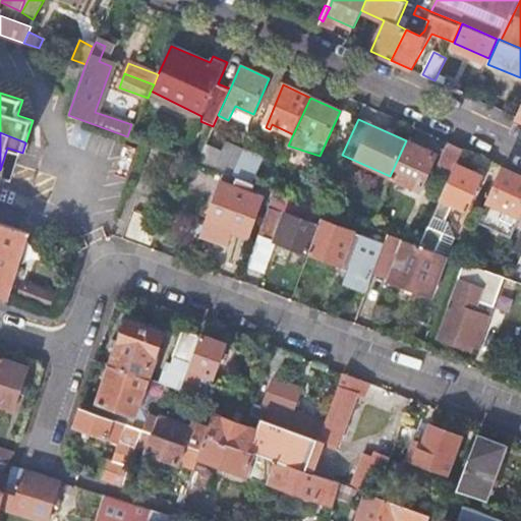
[(437,155),(406,140),(390,176),(420,190),(437,155)]
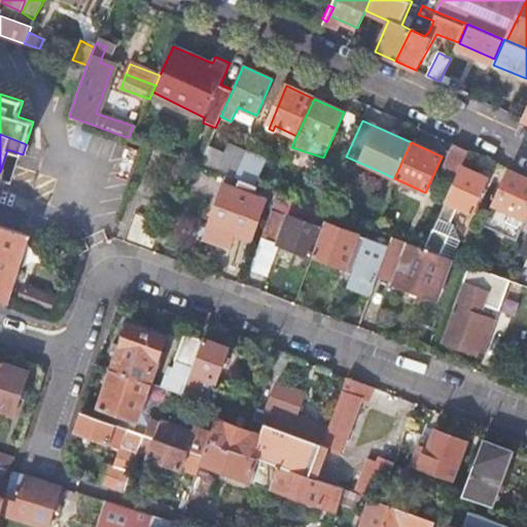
[(207,147),(199,166),(235,179),(247,151),(230,143),(224,154),(207,147)]
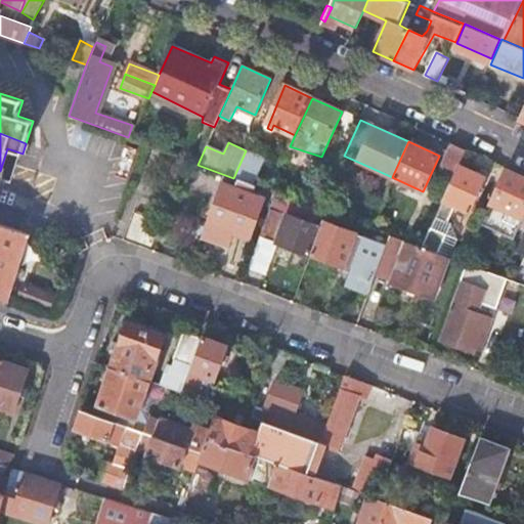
[(467,151),(451,144),(440,168),(455,175),(460,166),(467,151)]
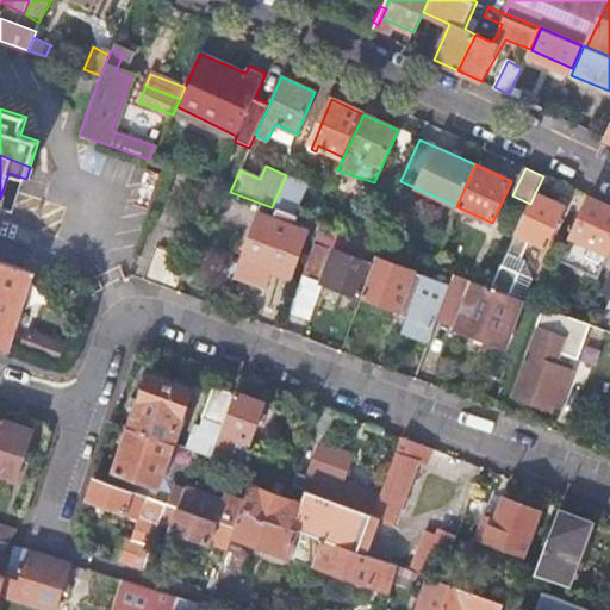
[(272,207),(277,209),(296,216),(311,181),(288,169),(286,175),(272,207)]
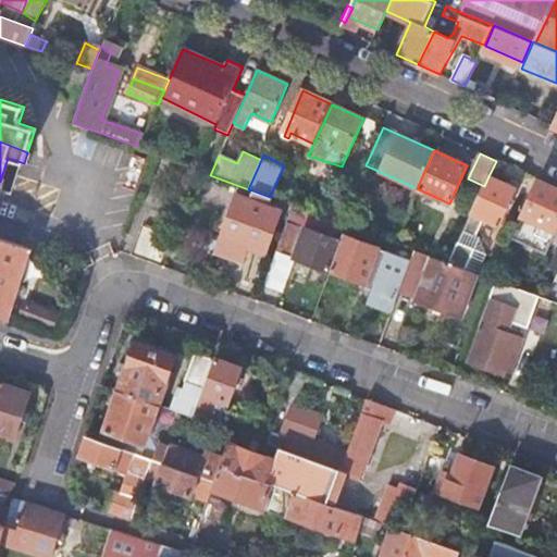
[(479,274),(486,256),(481,238),(475,235),(483,218),(499,224),(516,189),(489,176),(484,186),(449,263),(479,274)]
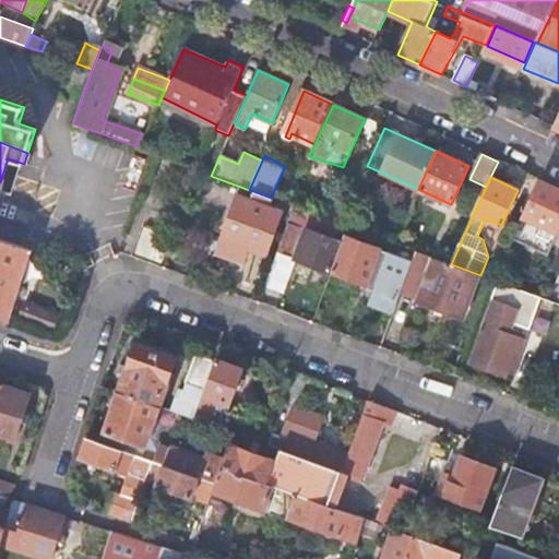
[(558,228),(558,189),(540,180),(514,238),(535,248),(545,227),(557,233),(558,228)]
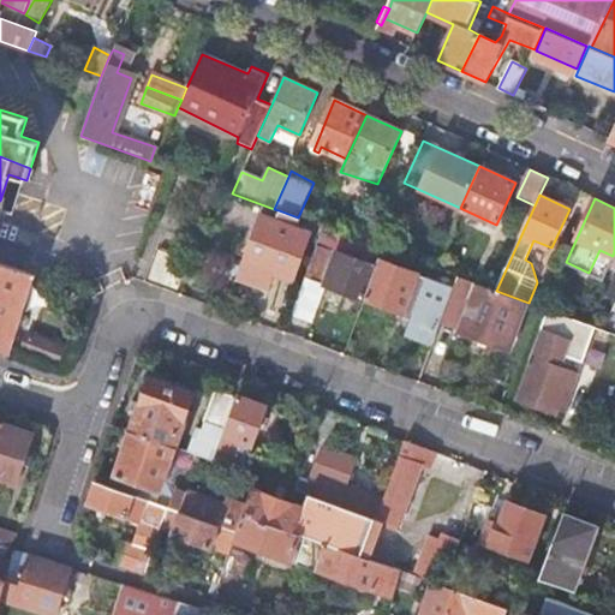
[(372,206),(358,239),(376,245),(389,216),(390,214),(372,206)]
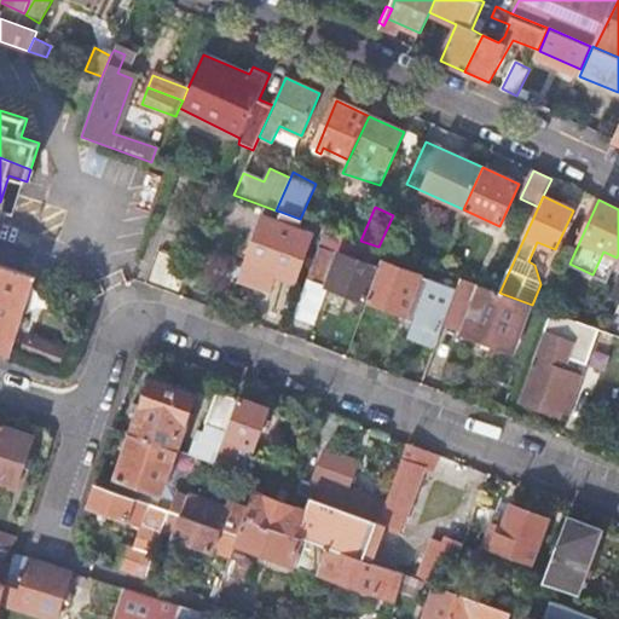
[(312,236),(322,239),(327,229),(318,226),(313,224),(311,232),(298,227),(300,219),(281,212),(277,221),(261,215),(239,278),(271,290),(277,273),(295,281),(312,236)]
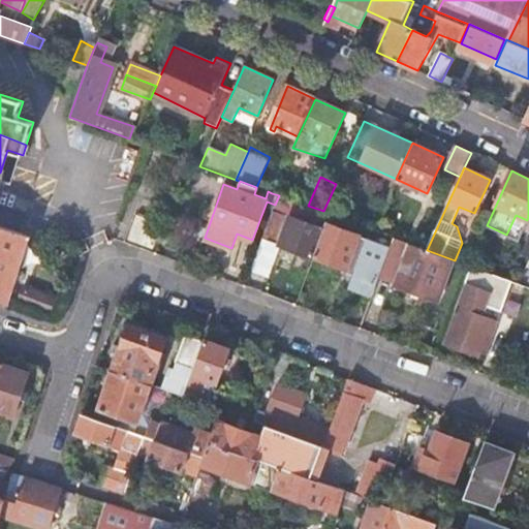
[(275,205),(262,238),(275,242),(291,199),(279,195),(275,205)]
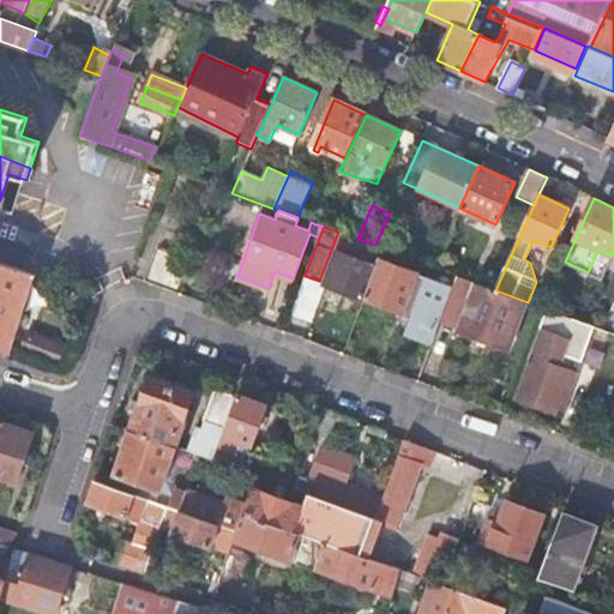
[(325,284),(365,299),(377,265),(337,251),(325,284)]
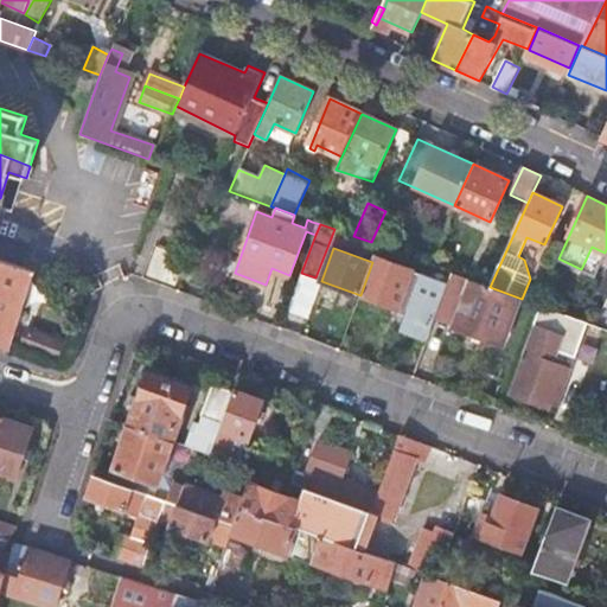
[(403,326),(429,336),(435,318),(448,283),(375,256),(372,262),(360,295),(398,308),(401,304),(410,307),(403,326)]
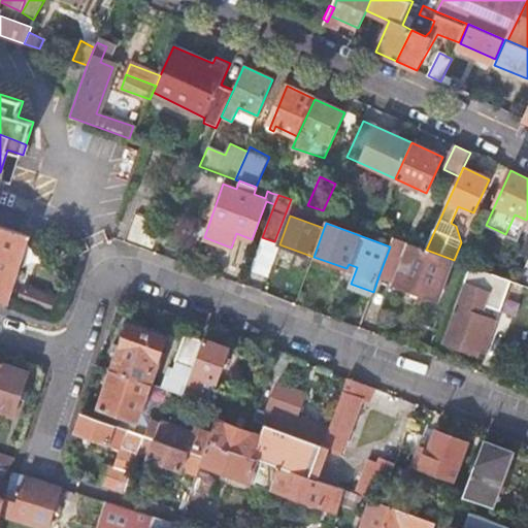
[(0,300),(9,303),(31,235),(0,225),(0,300)]
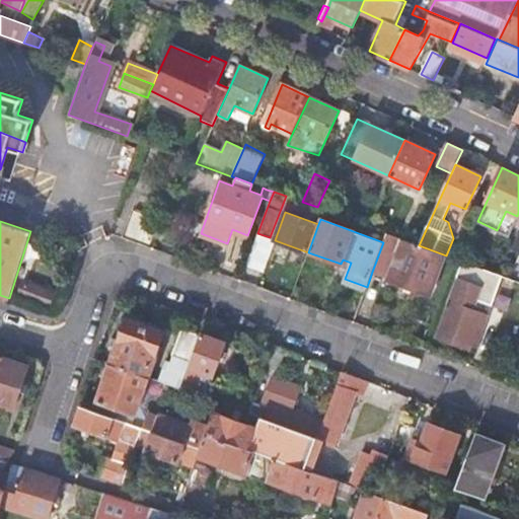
[(383,242),(372,272),(432,294),(446,255),(419,245),(386,233),(383,242)]
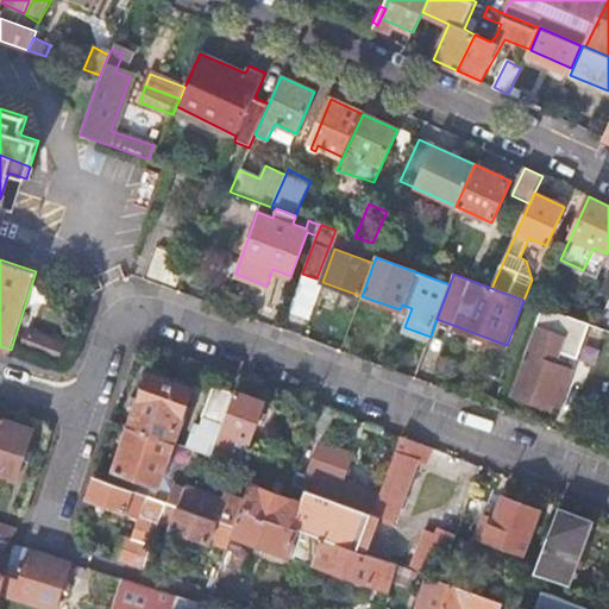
[(576,319),(598,327),(608,305),(608,302),(608,294),(591,287),(576,319)]
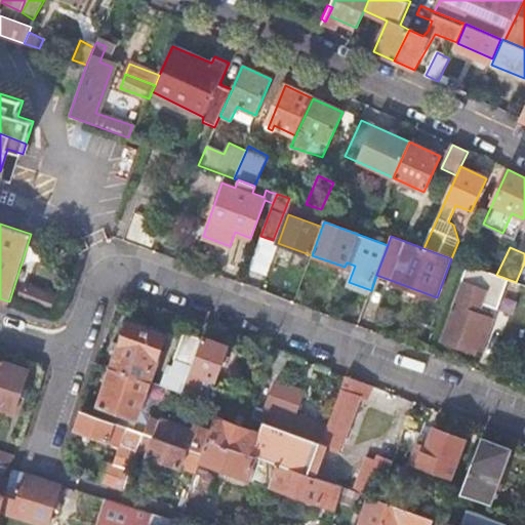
[(510,316),(521,284),(516,282),(496,275),(468,265),(444,340),(476,352),(478,348),(484,350),(492,325),(486,323),(488,317),(473,312),(478,286),(502,295),(496,312),(510,316)]
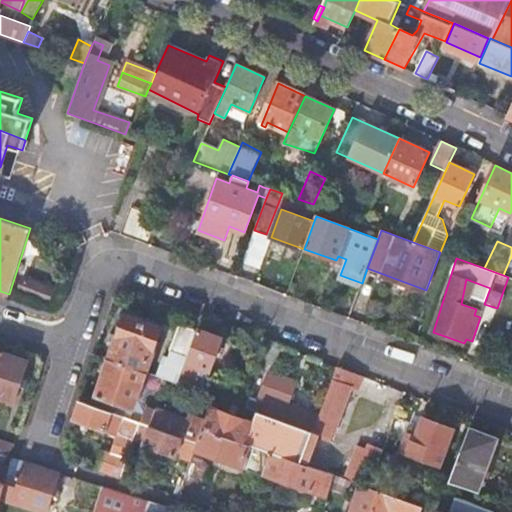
[(57,286),(24,273),(17,291),(51,303),(57,286)]
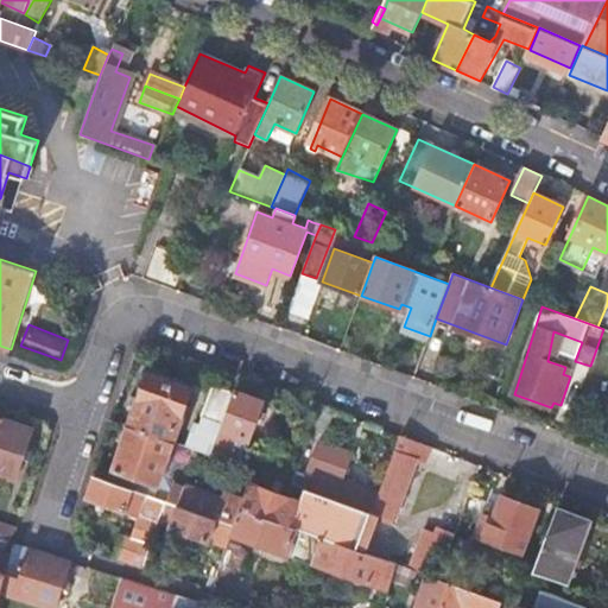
[(149,375),(131,428),(173,442),(177,434),(183,435),(190,416),(184,415),(191,391),(149,375)]
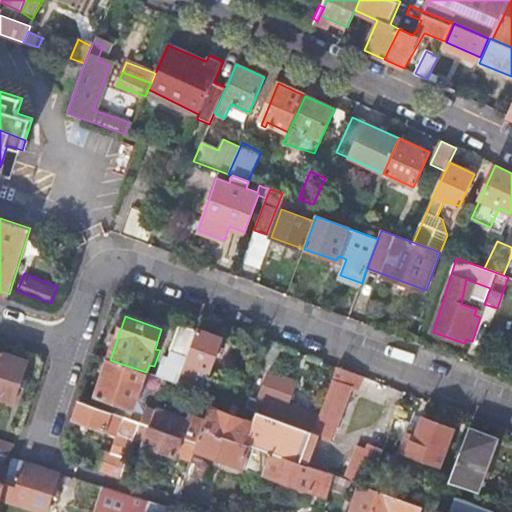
[(167,380),(178,384),(186,362),(197,331),(179,324),(168,359),(164,357),(157,376),(167,380)]
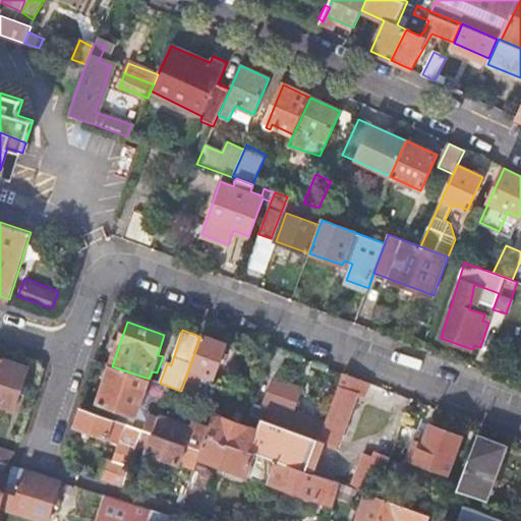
[(189,368),(200,371),(214,377),(225,344),(200,337),(189,368)]
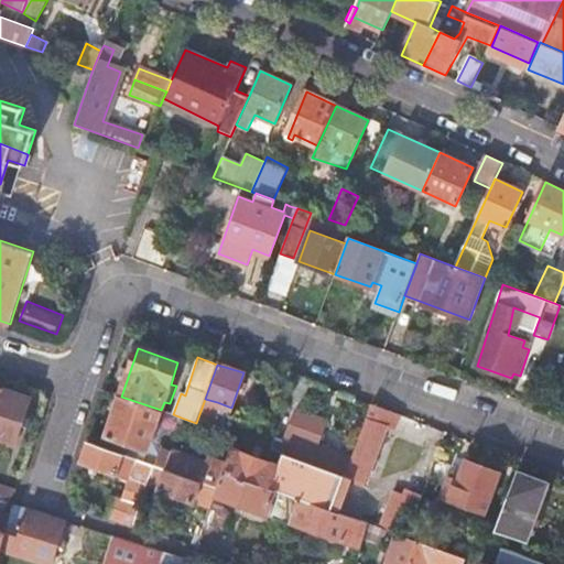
[(32,399),(0,388),(0,440),(17,445),(32,399)]
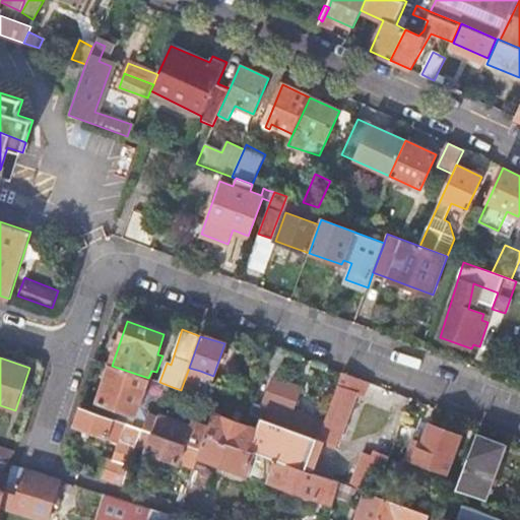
[(99,404),(101,405),(135,417),(148,378),(112,366),(99,404)]
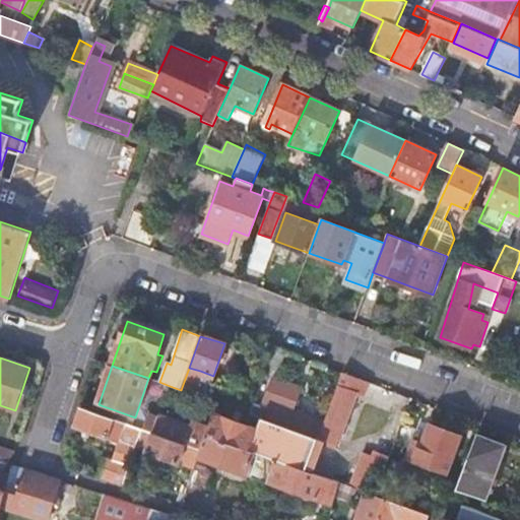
[(181,390),(192,394),(200,371),(189,368),(181,390)]
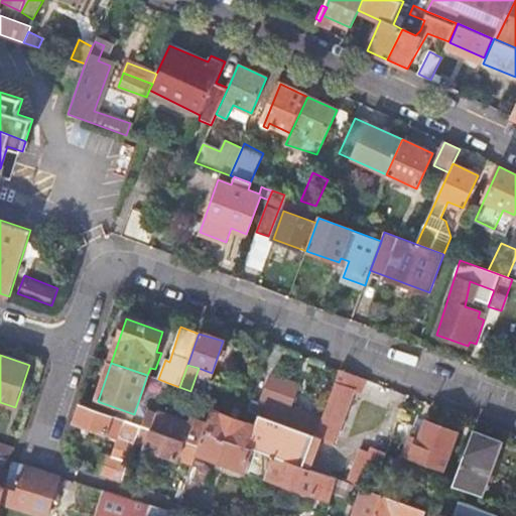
[(321,421),(315,435),(335,442),(354,389),(360,391),(365,379),(340,370),(321,421)]
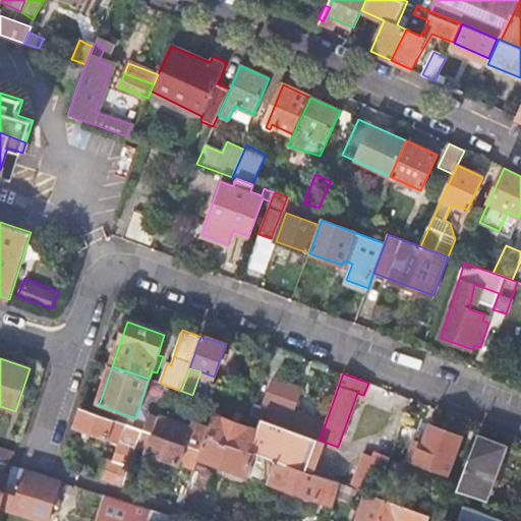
[(143,430),(147,419),(146,410),(167,396),(170,387),(160,383),(149,379),(135,418),(101,406),(98,414),(143,430)]
